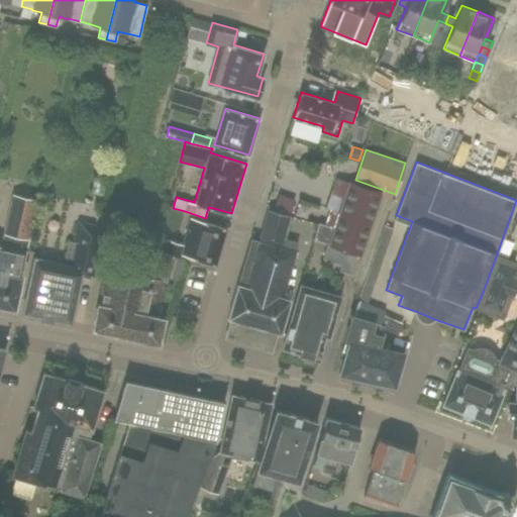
[(328,244),(360,255),(382,193),(350,182),(334,228),(319,223),(314,238),(329,243),(328,244)]
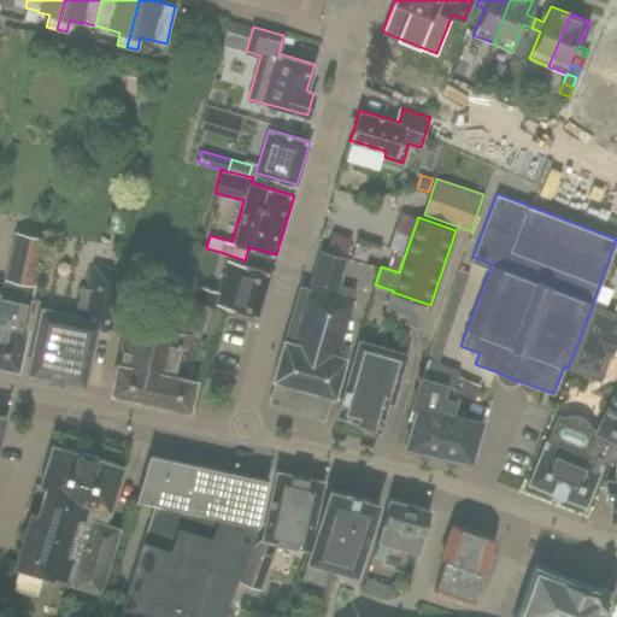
[(327,251),(346,256),(351,236),(333,230),(327,251)]
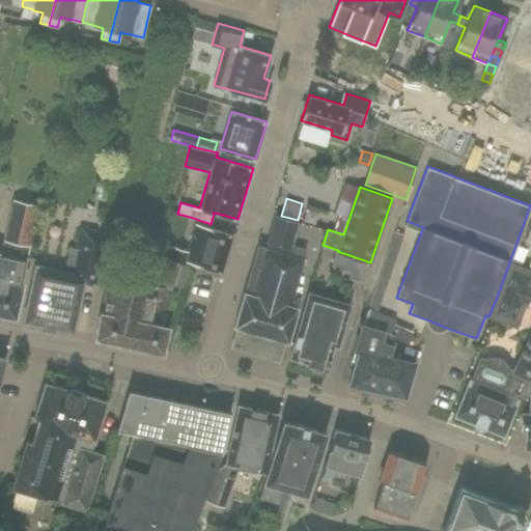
[(1,252),(0,251),(0,315),(16,319),(24,282),(29,283),(32,269),(25,268),(27,257),(17,255),(18,248),(28,251),(38,204),(14,199),(1,252)]
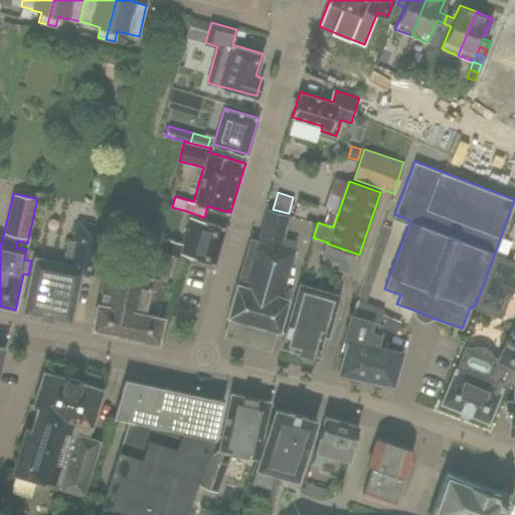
[(297,240),(283,236),(289,214),(267,208),(258,239),(251,237),(238,282),(283,295),(295,249),(297,240)]
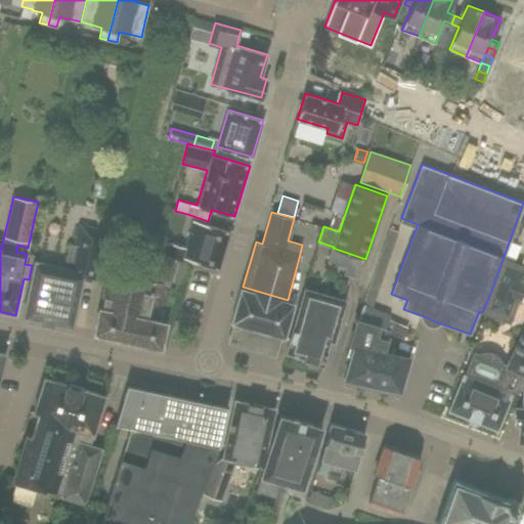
[(219,268),(230,231),(191,220),(184,247),(170,242),(166,255),(187,262),(187,260),(219,268)]
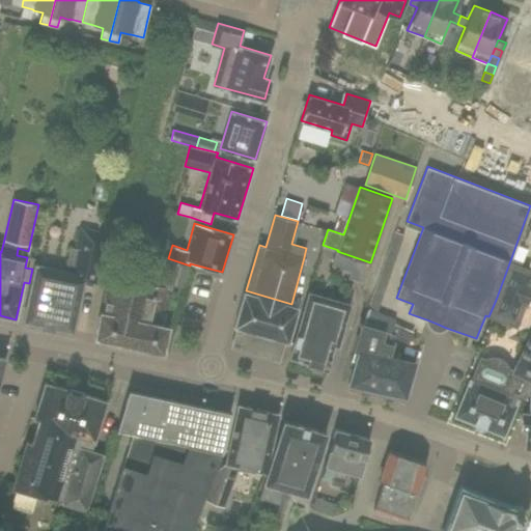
[(23,320),(73,332),(84,282),(95,284),(108,232),(81,226),(76,249),(72,248),(66,271),(35,264),(23,320)]
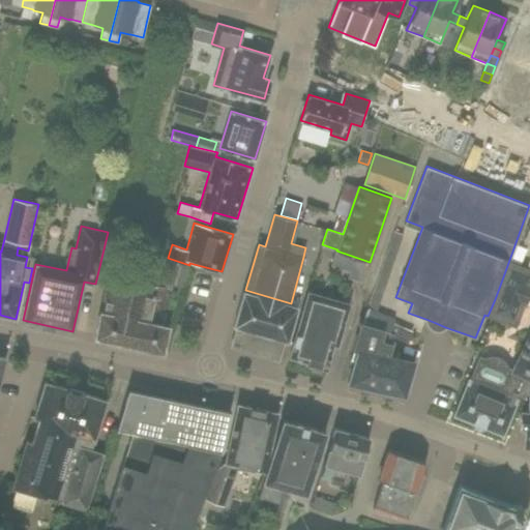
[(189,265),(168,258),(160,256),(157,268),(167,270),(165,280),(160,278),(159,285),(151,283),(151,282),(116,274),(116,275),(107,273),(100,311),(95,336),(163,351),(169,325),(164,324),(174,284),(184,287),(189,265)]
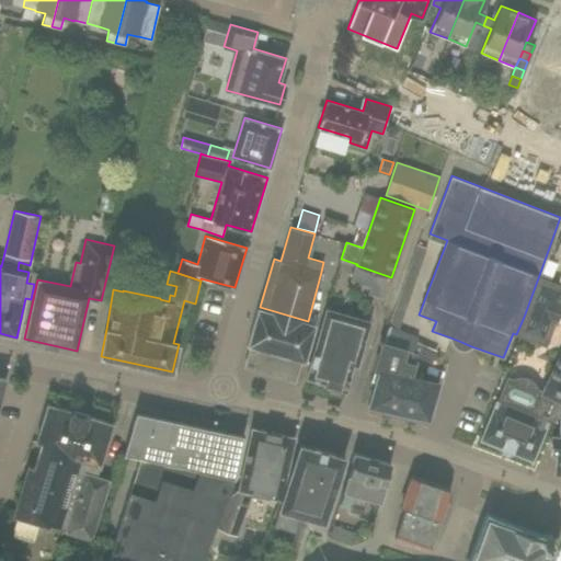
[(560,283),(539,275),(524,317),(516,334),(547,346),(557,320),(559,321),(560,315),(560,283)]
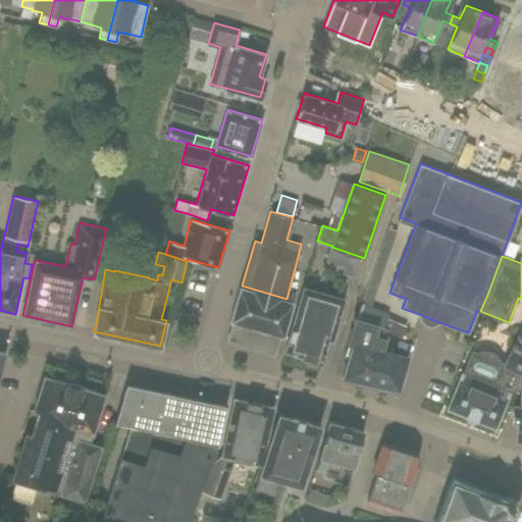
[(295,301),(286,299),(242,285),(242,286),(240,286),(230,321),(235,322),(232,331),(254,337),(252,345),(274,351),(278,335),(283,336),(295,301)]
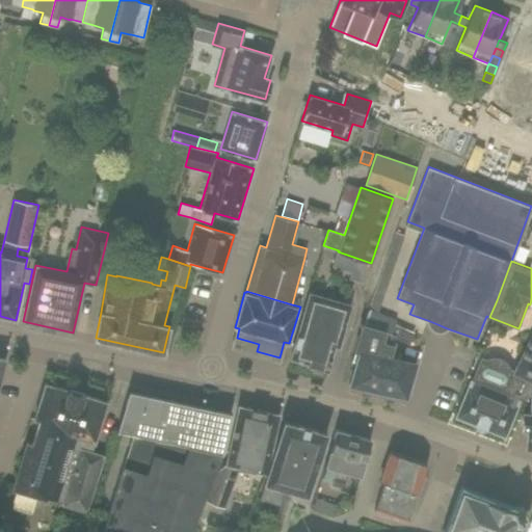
[(309,292),(290,357),(308,362),(307,364),(309,364),(311,369),(321,372),(325,369),(326,370),(334,345),(338,346),(349,304),(309,292)]
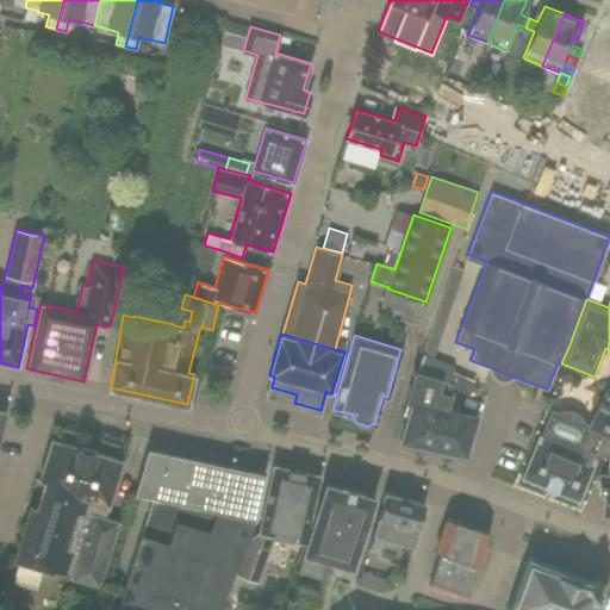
[(423,354),(421,374),(449,381),(454,366),(423,354)]
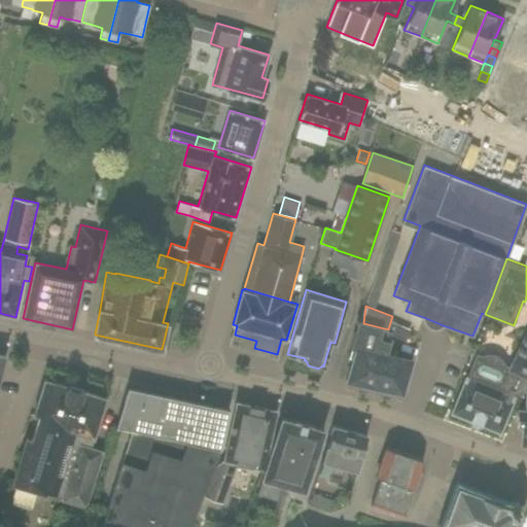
[(392,330),(388,329),(363,323),(360,334),(356,332),(349,357),(353,358),(346,380),(358,383),(401,392),(412,359),(385,352),(392,330)]
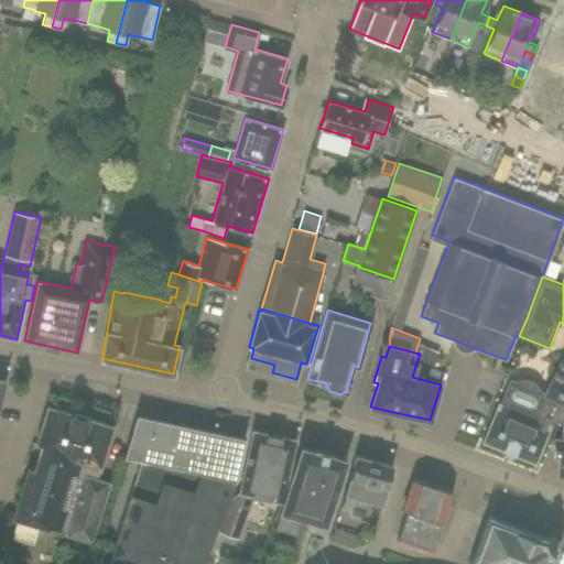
[(563,353),(546,392),(540,390),(539,388),(539,386),(537,383),(535,382),(533,380),(530,379),(528,378),(525,378),(522,378),(520,379),(518,380),(516,380),(510,378),(501,399),(499,398),(483,441),(506,449),(511,452),(534,462),(551,420),(556,422),(563,404),(563,353)]
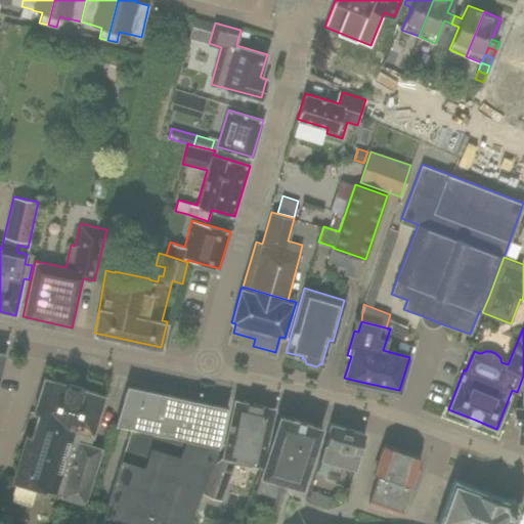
[(36,487),(85,503),(101,447),(89,444),(103,395),(45,378),(34,412),(39,413),(33,435),(28,433),(13,481),(16,482),(11,499),(31,506),(36,487)]
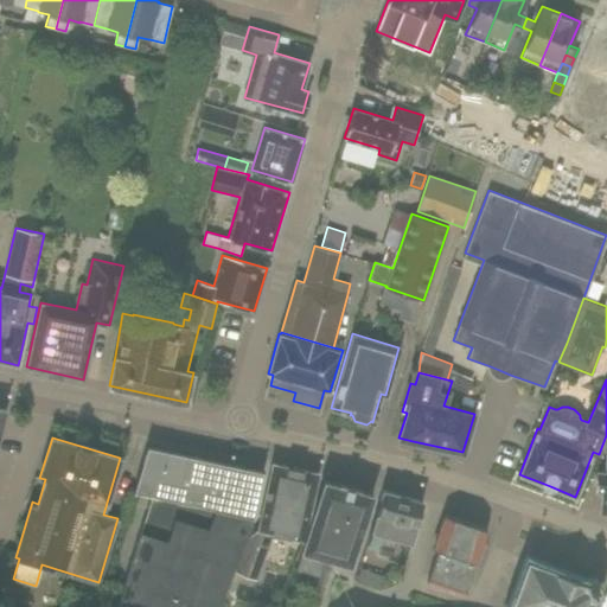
[(115,606),(216,606),(253,524),(264,470),(215,459),(147,445),(133,489),(152,494),(115,606)]
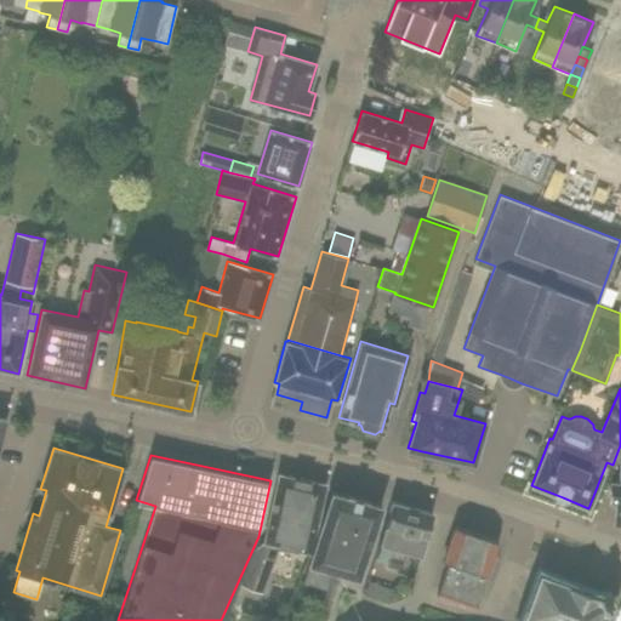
[(620,462),(620,482),(609,482),(608,500),(615,501),(614,523),(620,523),(620,462)]
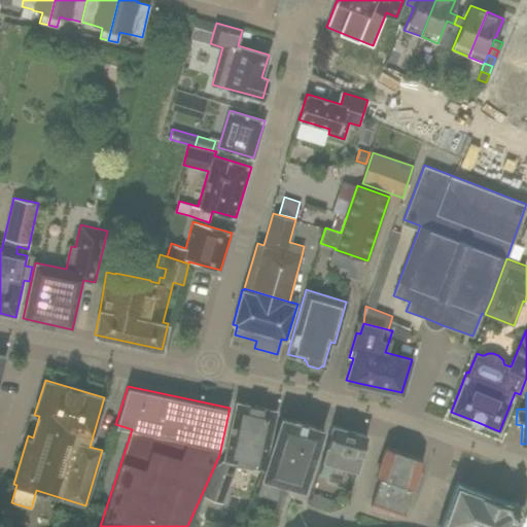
[(237,463),(258,467),(276,411),(236,401),(224,458),(218,464),(205,495),(220,501),(237,463)]
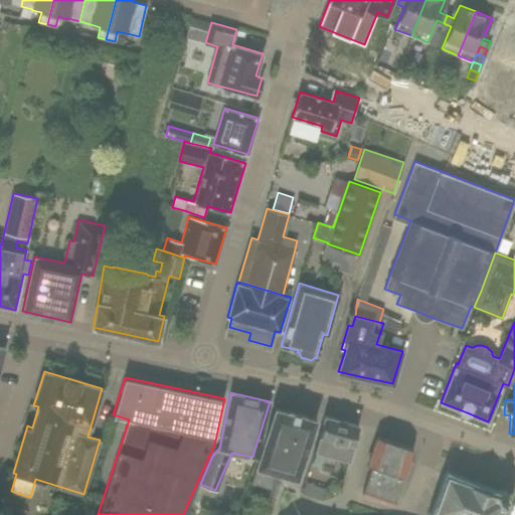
[(288,411),(276,408),(250,481),(269,485),(266,500),(272,501),(276,484),(272,483),(276,470),(296,477),(316,417),(303,414),(303,413),(288,409),(288,411)]
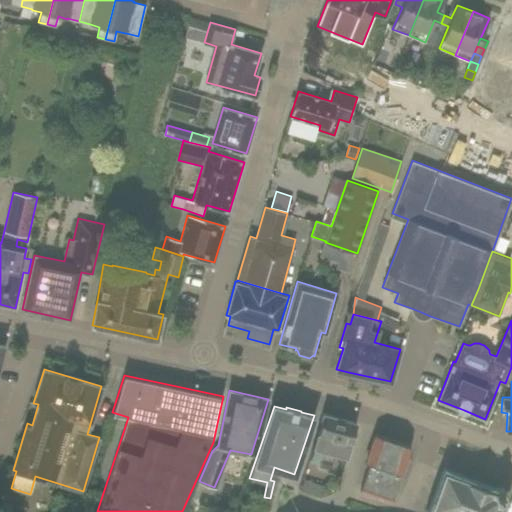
[(322,413),(310,457),(319,459),(317,466),(326,469),(326,470),(333,472),(342,474),(356,423),(339,418),(339,417),(324,413),(322,413)]
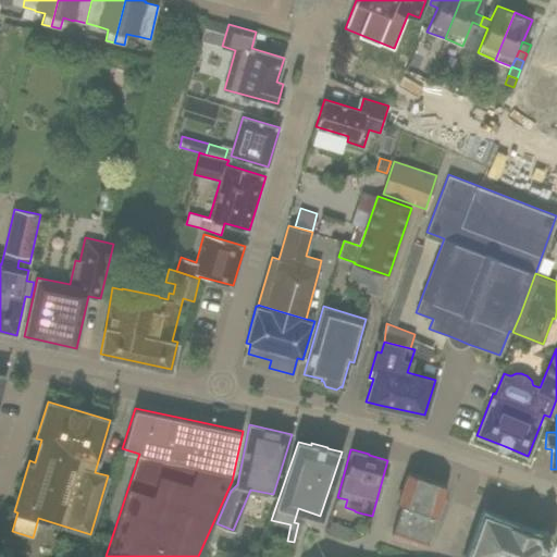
[(442,496),(446,484),(407,471),(397,500),(401,503),(392,532),(426,544),(435,515),(441,517),(447,498),(442,496)]
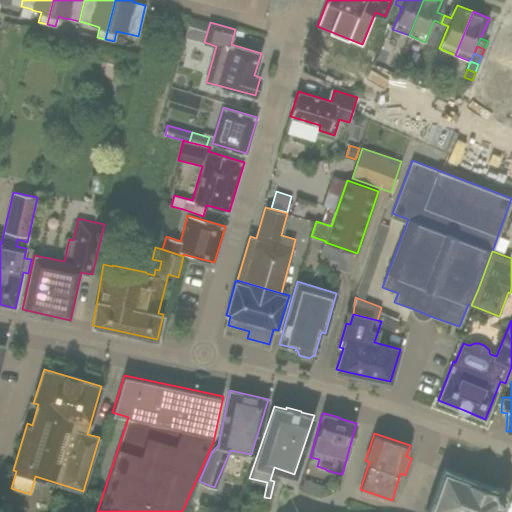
[(496,511),(500,502),(499,493),(495,489),(473,482),(445,471),(430,511),(496,511)]
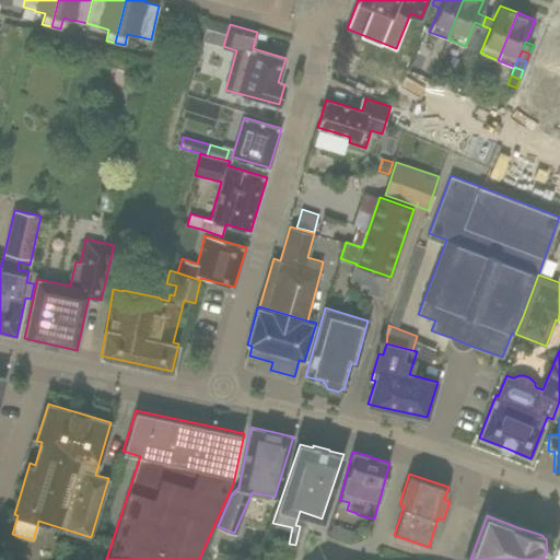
[(351,543),(354,532),(333,525),(329,536),(351,543)]
